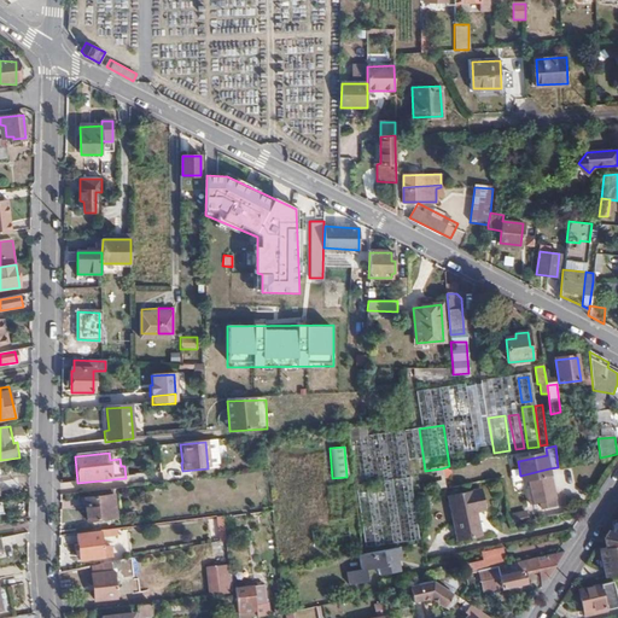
[(555,502),(549,468),(520,476),(523,482),(529,482),(531,491),(528,493),(531,507),(541,505),(542,511),(553,508),(552,502),(555,502)]
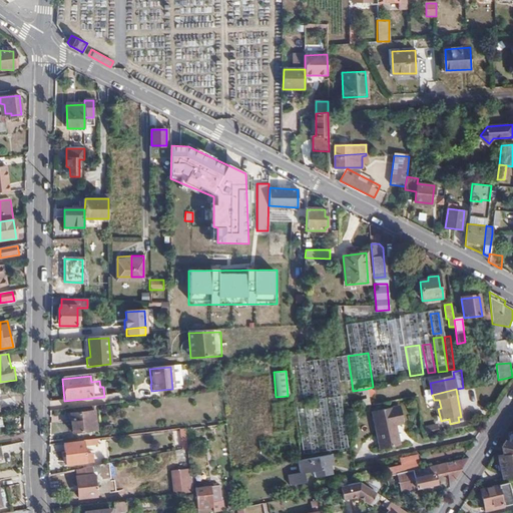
[(382,448),(399,444),(395,427),(403,425),(399,407),(375,413),(382,448)]
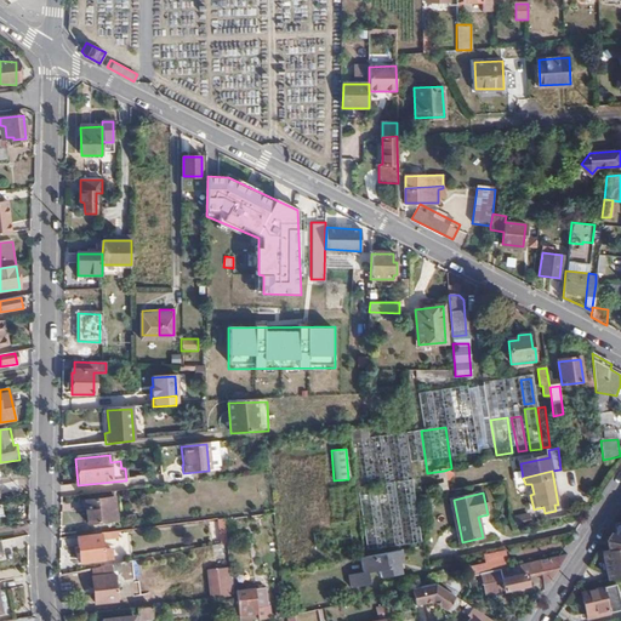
[(115,522),(113,501),(84,505),(86,524),(115,522)]
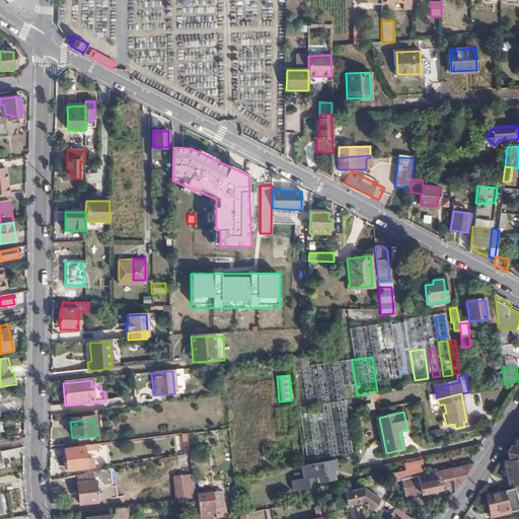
[(189,453),(188,434),(180,434),(181,454),(189,453)]
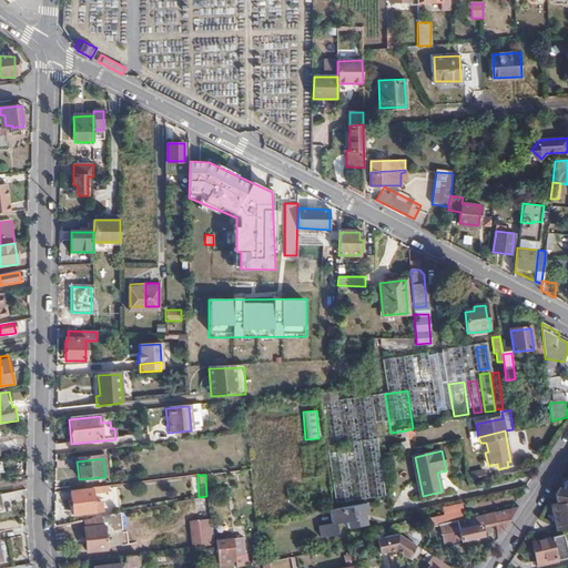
[(551,505),(557,531),(567,528),(567,482),(567,483),(556,495),(557,503),(551,505)]
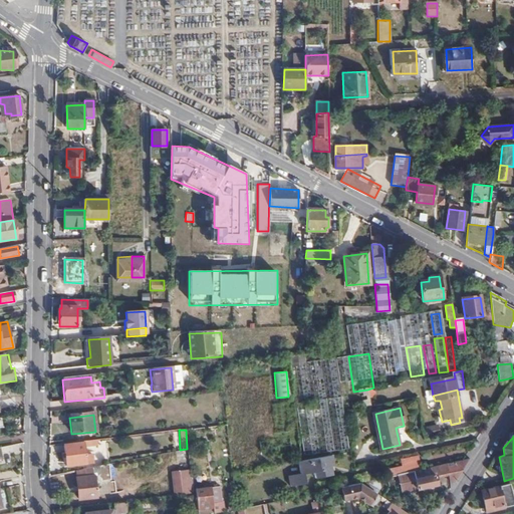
[(96,448),(95,441),(82,443),(82,444),(63,447),(66,467),(84,465),(83,449),(96,448)]
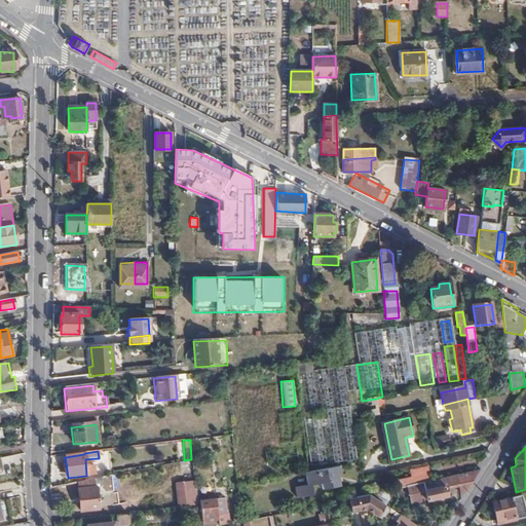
[(429,482),(426,466),(411,471),(413,478),(398,482),(400,489),(429,482)]
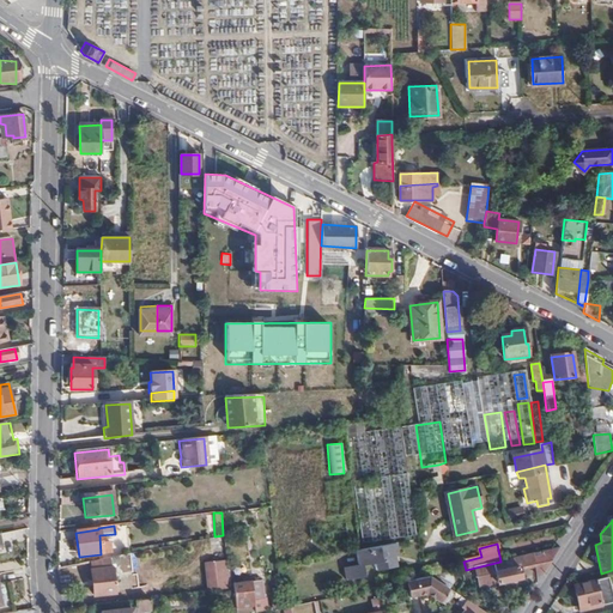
[(395,559),(394,546),(358,552),(353,552),(356,566),(341,569),(343,580),(362,577),(360,568),(371,566),(372,574),(394,570),(393,559),(395,559)]
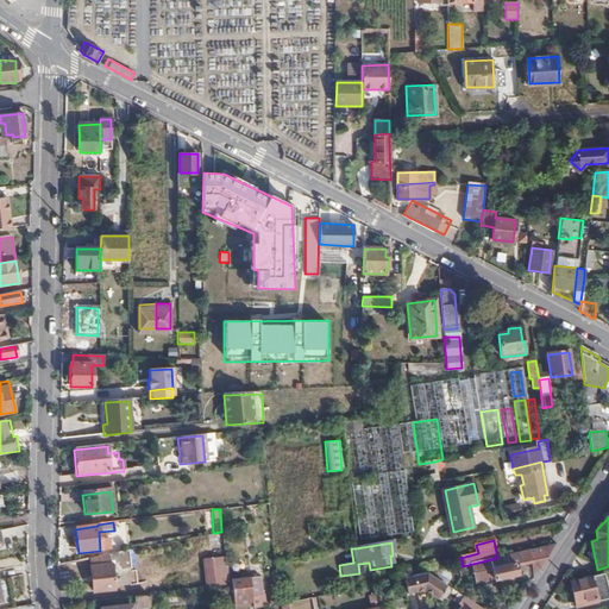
[(539,571),(556,545),(548,547),(533,571),(532,572),(539,571)]
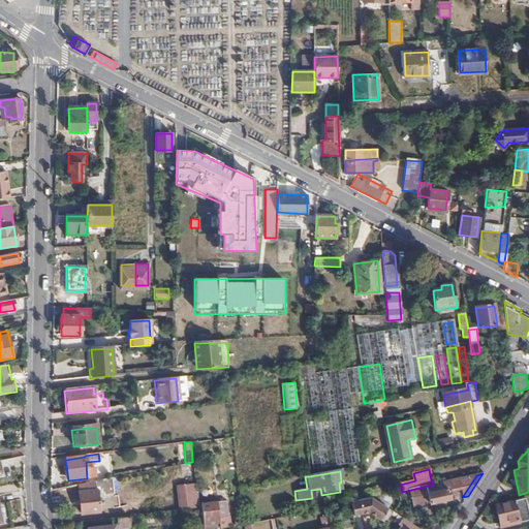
[(476,475),(432,485),(402,492),(403,498),(427,492),(428,495),(417,498),(418,504),(415,504),(417,509),(449,500),(448,492),(461,489),(463,496),(476,475)]
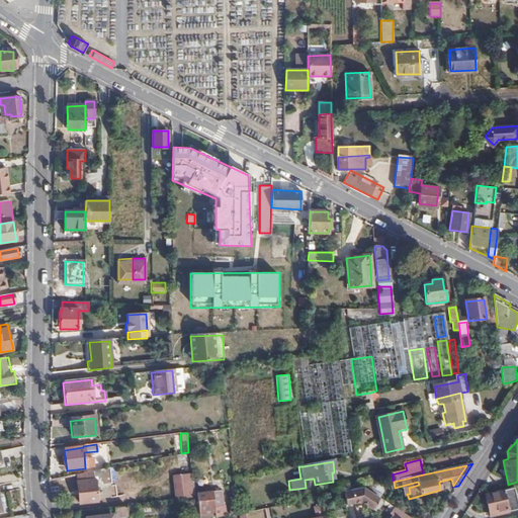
[(92,471),(75,476),(79,503),(96,501),(92,471)]
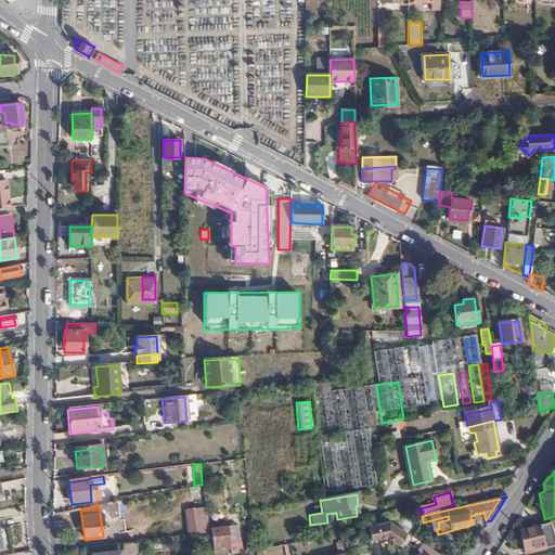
[(185,510),(189,536),(208,532),(205,506),(185,510)]
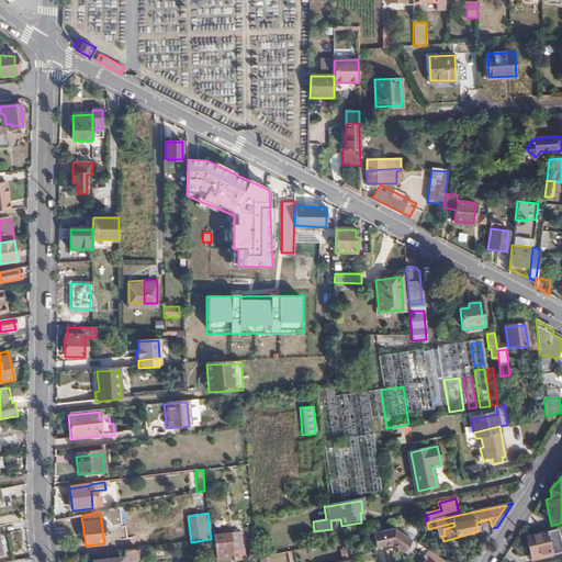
[(400,534),(393,529),(368,536),(370,548),(371,549),(383,541),(392,547),(394,542),(396,542),(397,540),(396,539),(400,534)]
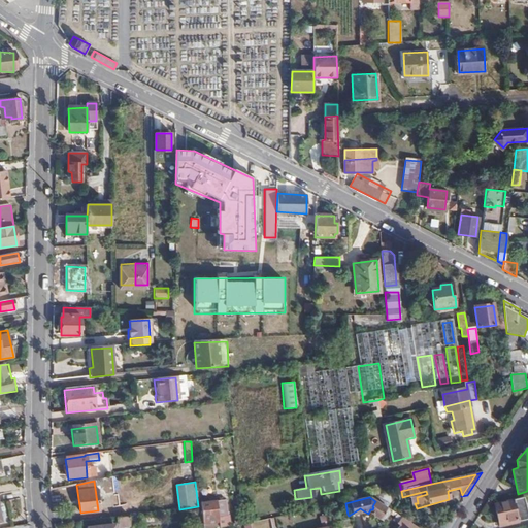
[(519,524),(513,501),(495,505),(500,527),(519,524)]
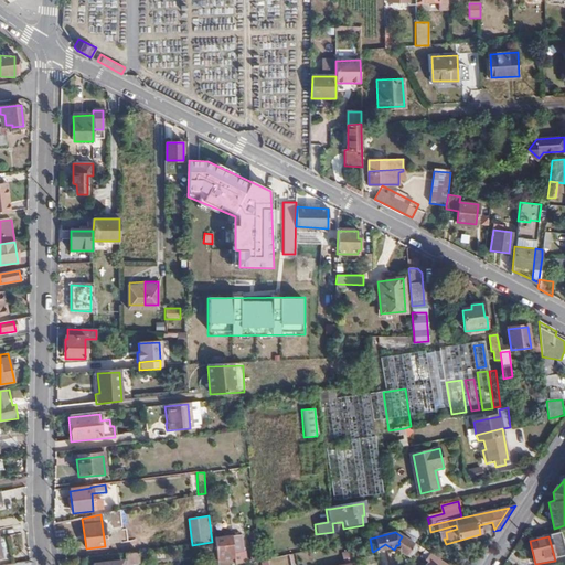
[(234,555),(231,539),(215,541),(216,557),(234,555)]
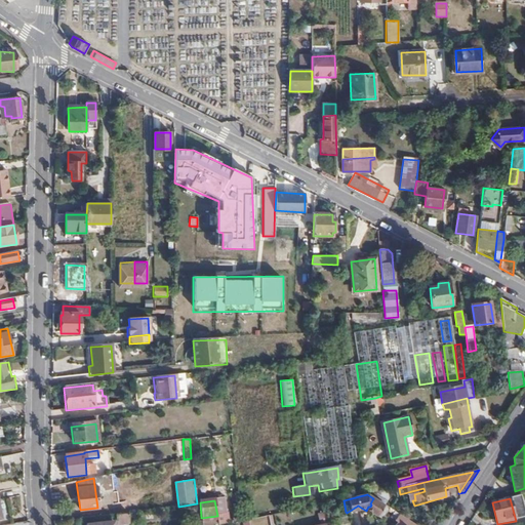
[(115,524),(124,524),(124,514),(113,516),(115,524)]
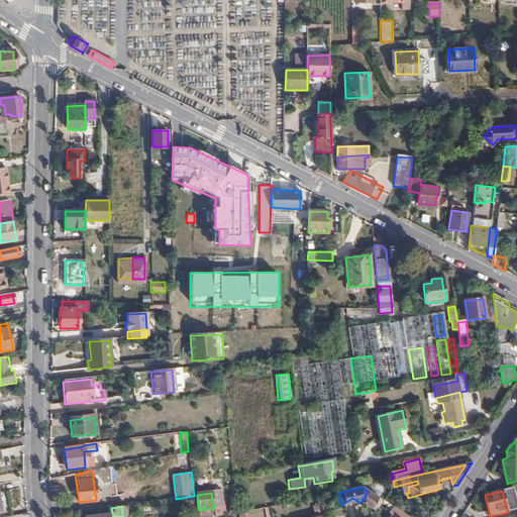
[(408,516),(392,507),(388,513),(390,515),(388,516),(408,516)]
